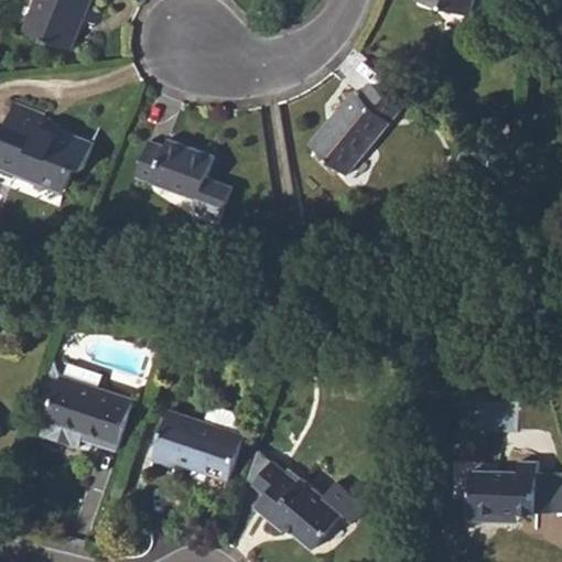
[(35,0),(23,33),(68,51),(88,0),(35,0)]
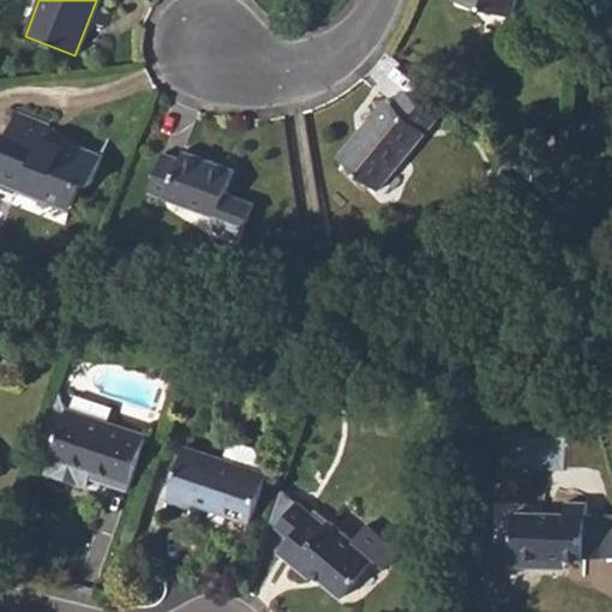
[(459,0),(457,4),(510,18),(515,0),(459,0)]
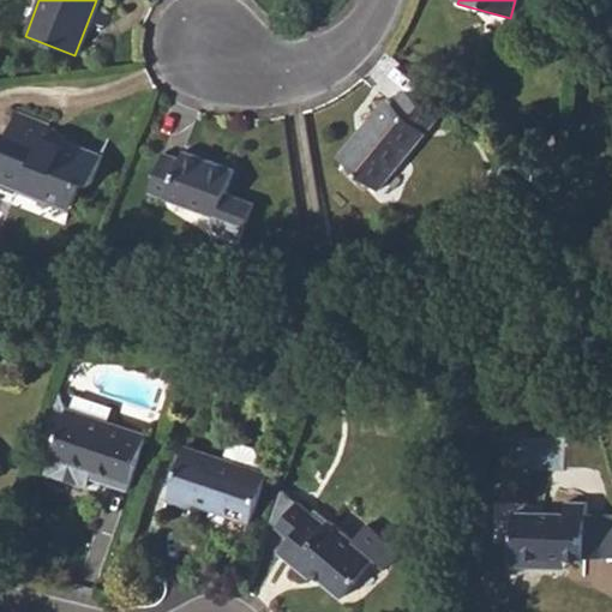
[(600,22),(611,21),(611,6),(604,7),(600,22)]
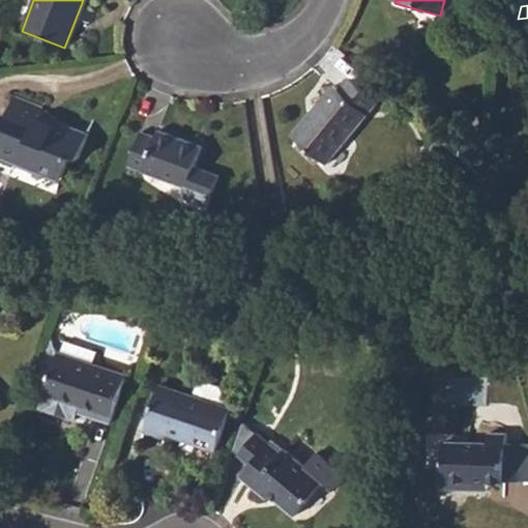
[(517,32),(527,30),(527,18),(518,19),(517,32)]
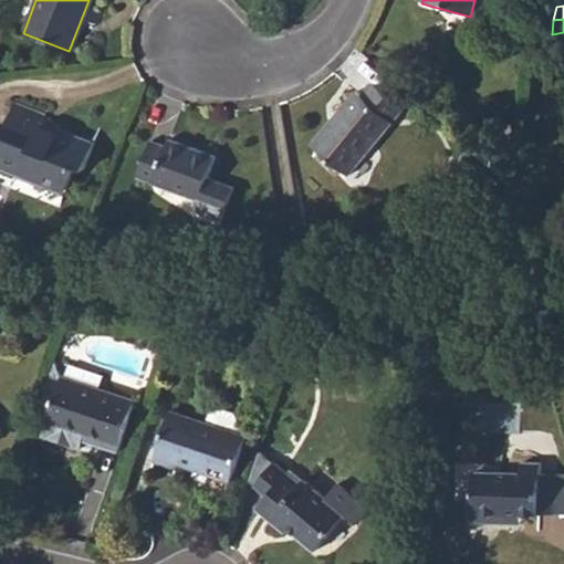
[(309,146),(344,176),(401,108),(372,83),(359,96),(353,92),(309,146)]
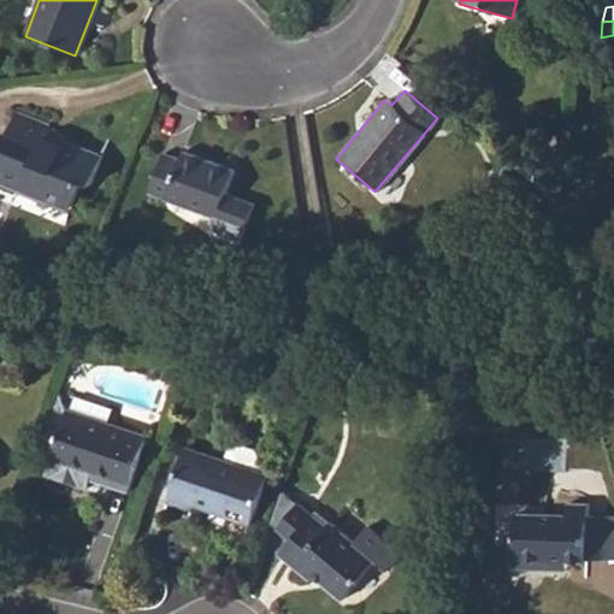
[(13,188),(69,210),(80,183),(88,186),(101,155),(64,140),(60,146),(42,139),(48,127),(15,113),(0,148),(0,177),(16,183),(13,188)]
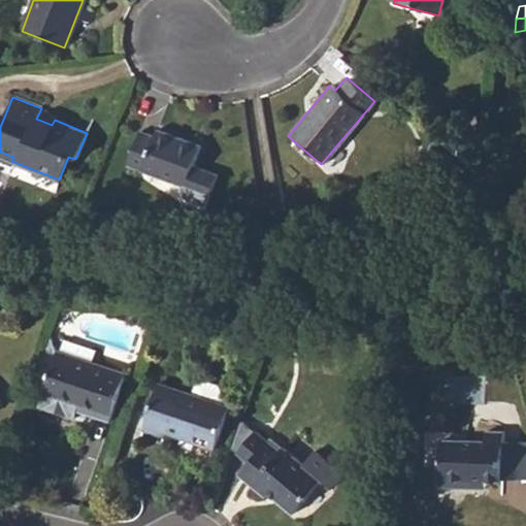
[(137,132),(124,165),(183,187),(181,196),(206,204),(217,175),(192,167),(199,146),(155,130),(152,137),(137,132)]
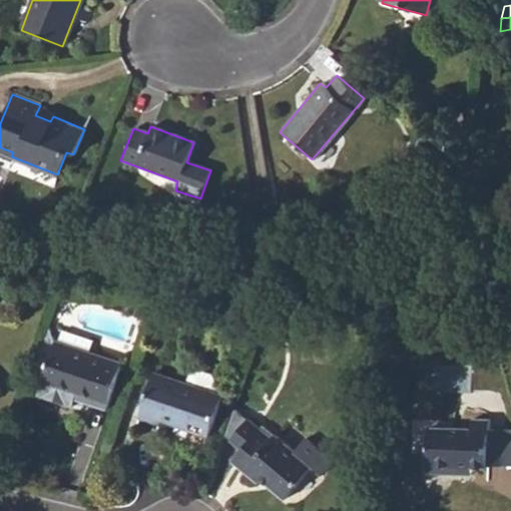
[(39,384),(71,394),(69,400),(104,411),(119,366),(53,345),(39,384)]
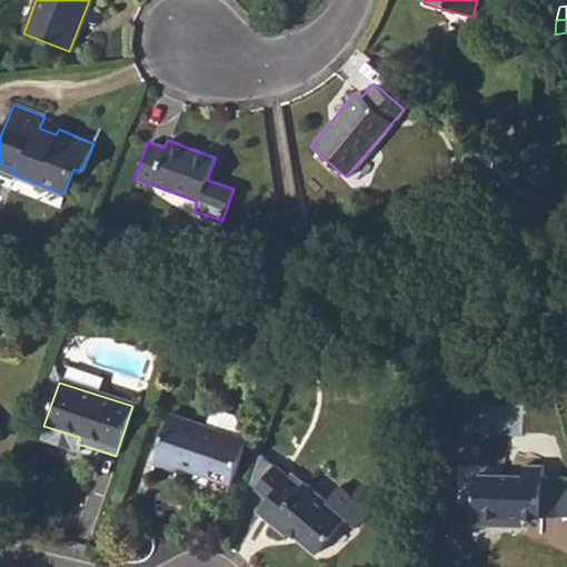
[(151,467),(172,475),(175,469),(229,486),(245,440),(237,437),(238,433),(232,430),(235,423),(232,417),(215,411),(209,414),(205,428),(167,417),(151,467)]
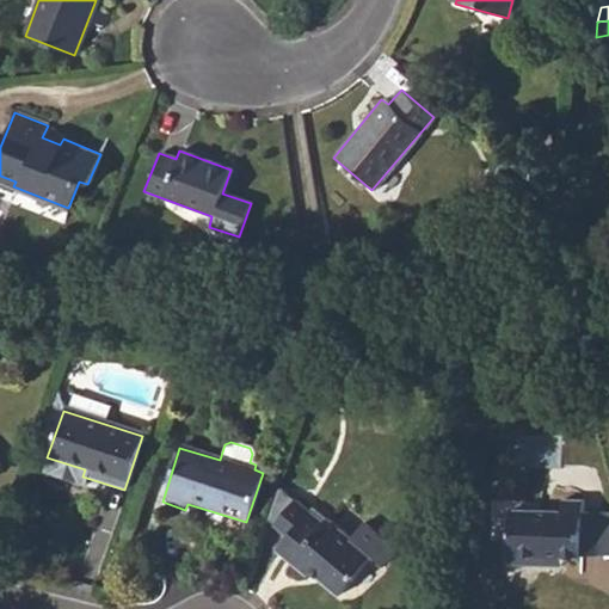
[(45,465),(82,477),(85,469),(47,457),(45,465)]
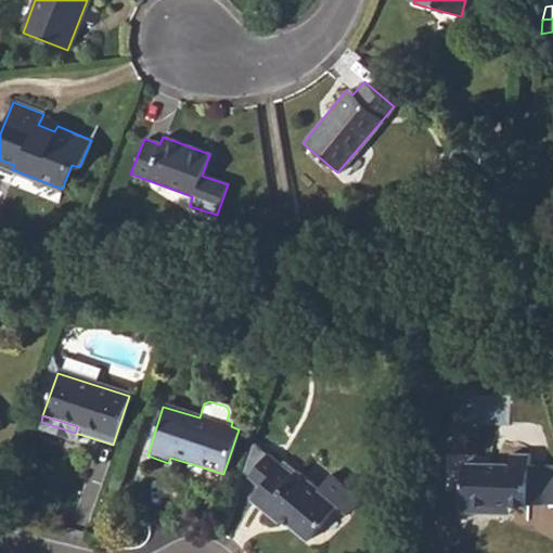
[(266,454),(249,441),(240,472),(246,478),(266,454)]
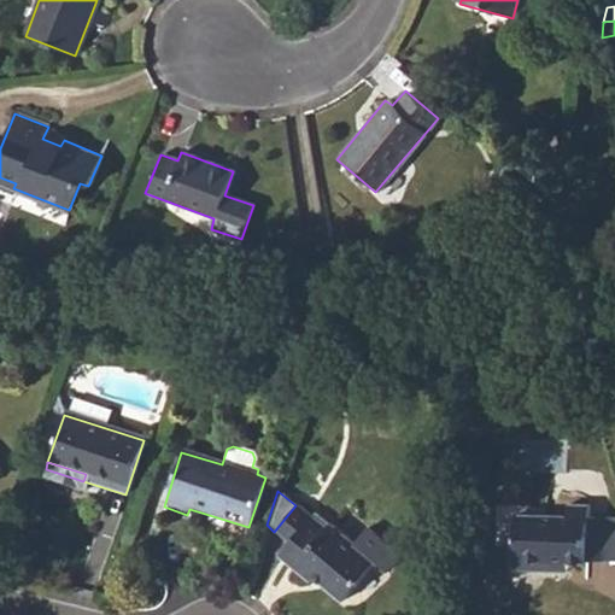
[(276,557),(308,584),(312,579),(340,603),(373,563),(312,514),(309,517),(296,505),(274,532),(288,543),(276,557)]
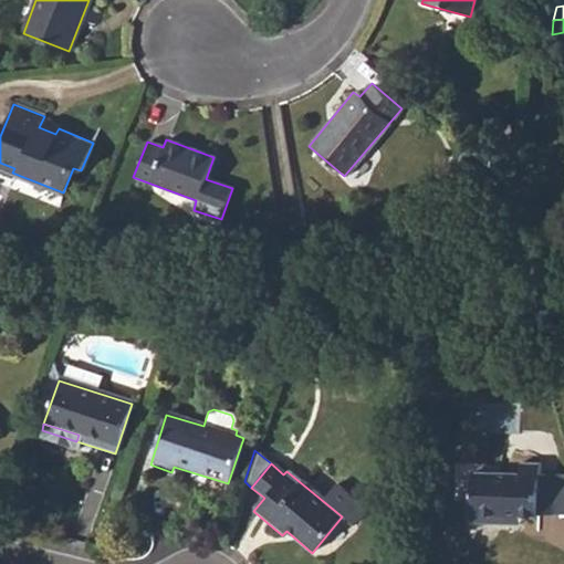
[(503,524),(503,518),(518,519),(536,519),(536,517),(539,476),(539,465),(519,465),(519,474),(471,473),(470,523),(503,524)]
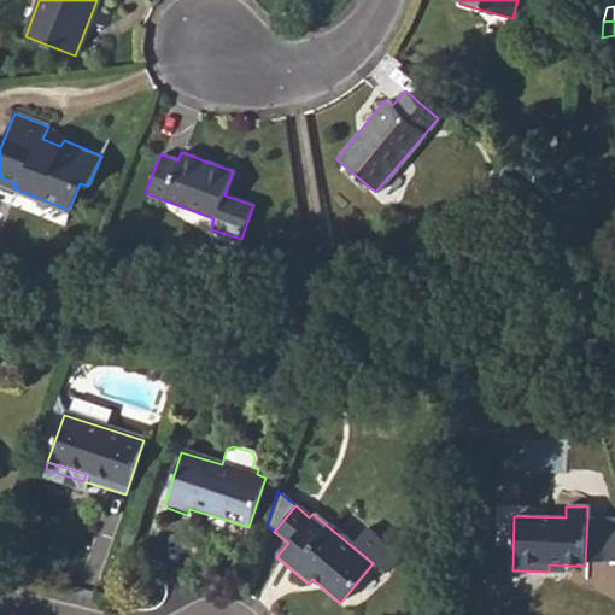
[(585,563),(614,563),(614,531),(613,520),(587,519),(585,563)]
